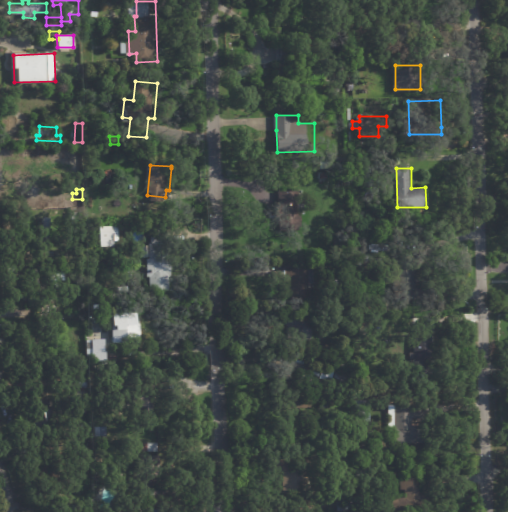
[(299,190),(300,211),(301,211),(302,227),(282,228),(281,217),(278,217),(277,203),(280,202),(280,190),(299,189),(299,190)]
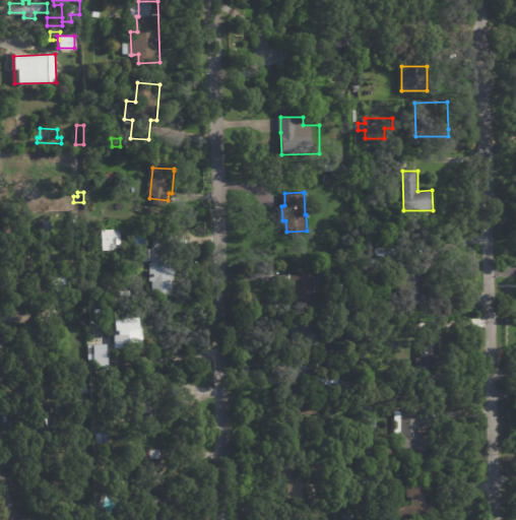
[(53,220),(51,255),(57,255),(57,254),(71,255),(70,268),(42,266),(43,253),(35,252),(35,244),(44,244),(45,220),(53,220)]
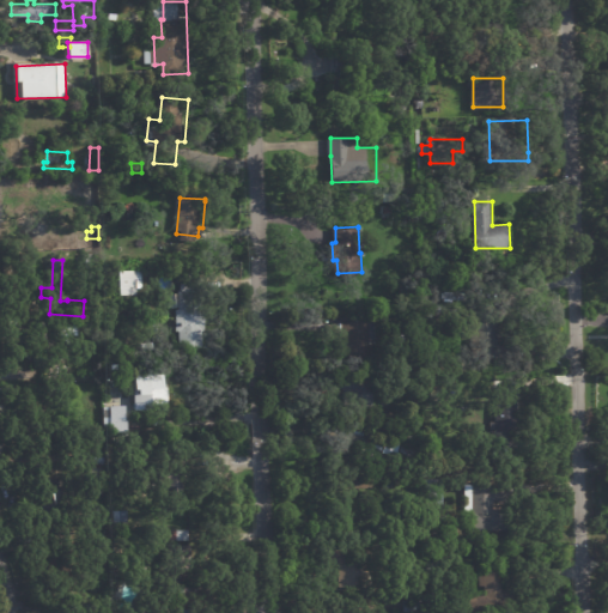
[(137,273),(135,292),(119,292),(120,268),(137,269),(137,273)]
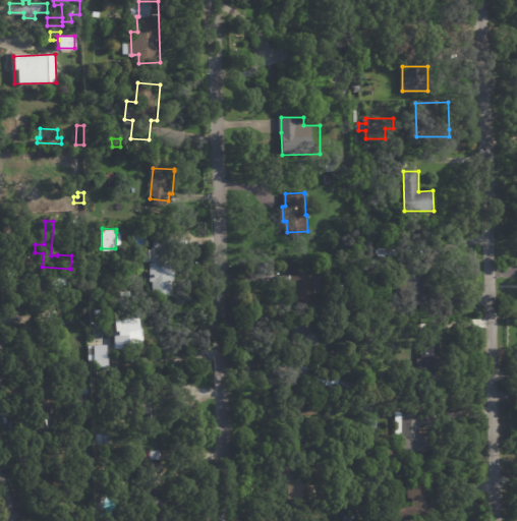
[(156,298),(156,281),(152,281),(152,263),(154,263),(154,246),(175,246),(175,259),(178,259),(179,280),(175,280),(175,299),(156,299),(156,298)]
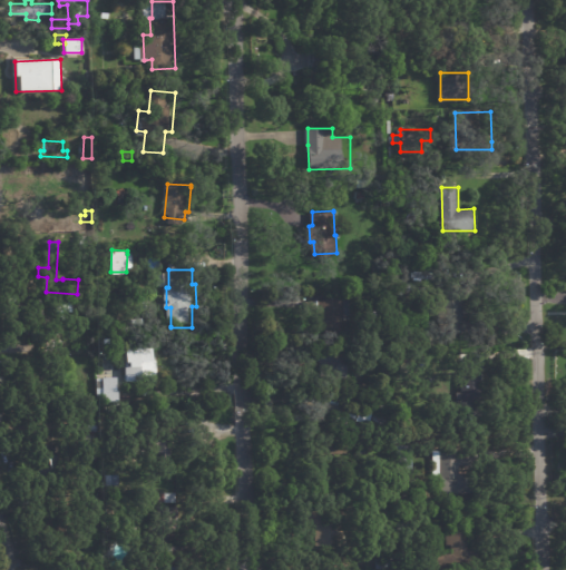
[(474,330),(443,332),(439,288),(477,285),(479,303),(471,304),(474,330)]
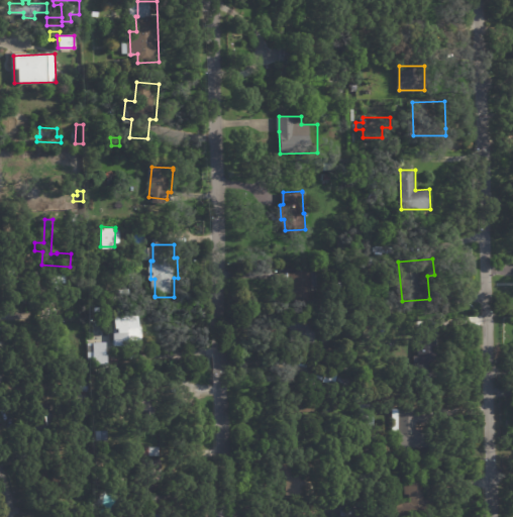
[(362,268),(361,261),(379,260),(379,268),(362,268)]
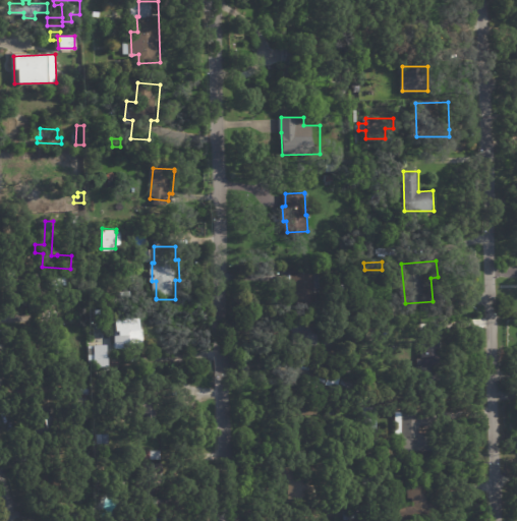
[(313,272),(317,293),(294,296),(292,281),(285,281),(285,275),(313,272)]
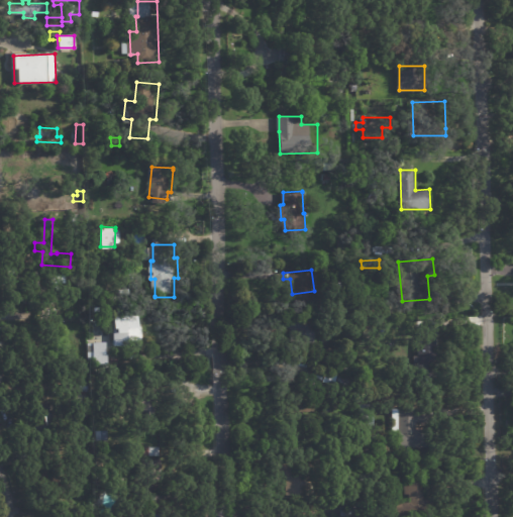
[(115,345),(143,344),(143,316),(114,316),(115,345)]
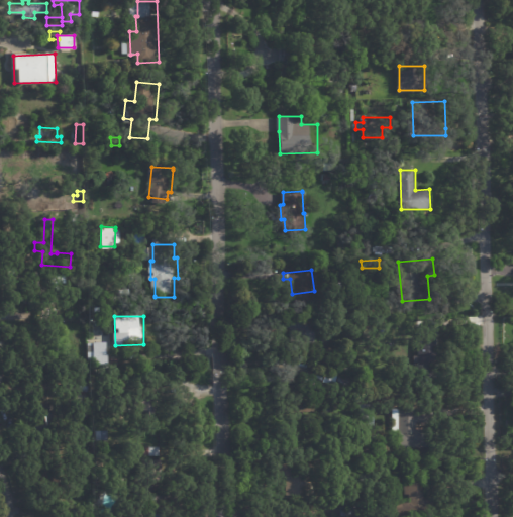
[(438,341),(438,353),(442,353),(441,368),(437,368),(437,378),(420,378),(420,362),(416,362),(416,355),(420,355),(420,336),(438,336),(438,341)]
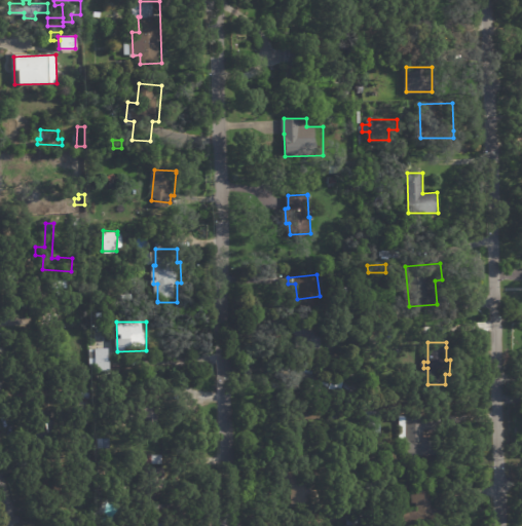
[(90,349),(91,370),(110,370),(109,348),(90,349)]
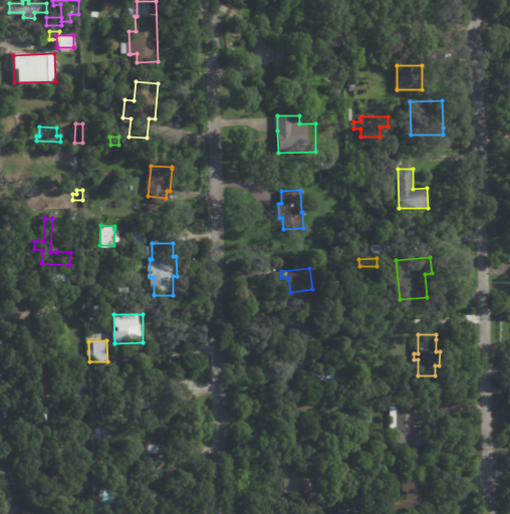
[(362,360),(374,358),(375,365),(363,367),(362,360)]
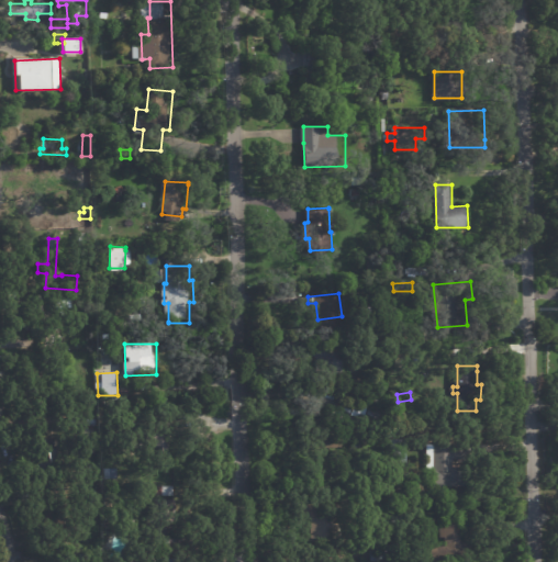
[(470,448),(473,448),(473,460),(456,461),(456,467),(473,467),(475,484),(437,486),(437,468),(432,468),(431,446),(456,445),(456,448),(470,448)]
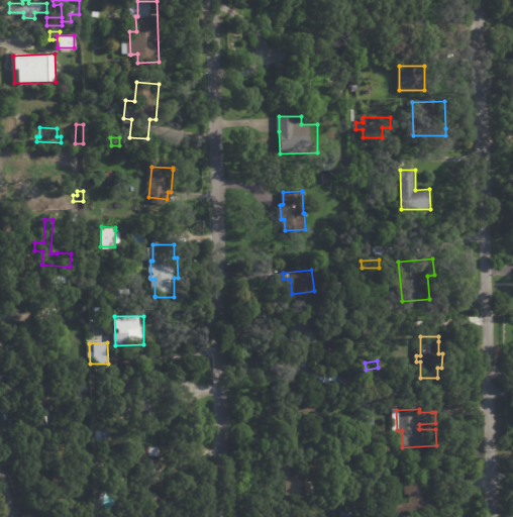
[(161,448),(160,456),(149,455),(150,443),(161,444),(161,448)]
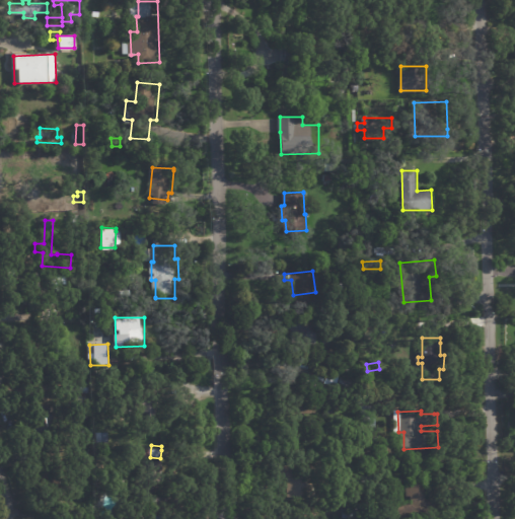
[(365,446),(374,446),(374,460),(365,460),(365,446)]
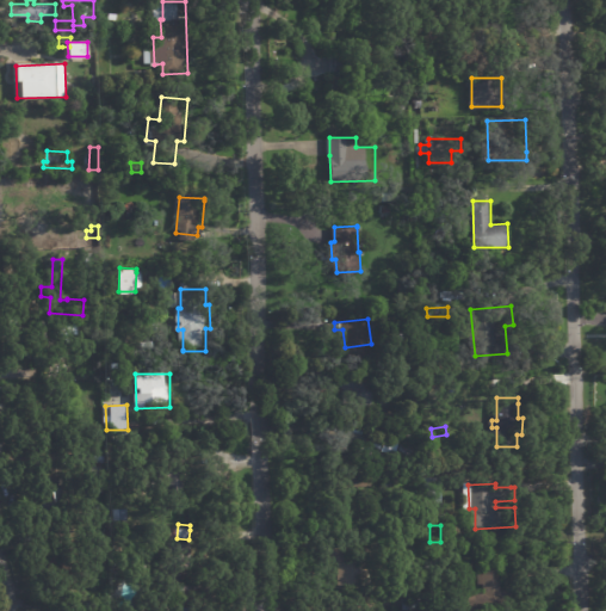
[(331,562),(331,548),(378,548),(378,586),(339,586),(339,563),(331,562)]
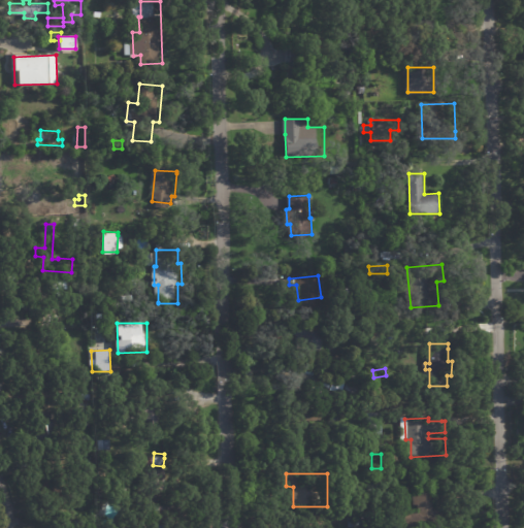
[(436,499),(437,510),(447,509),(449,527),(398,527),(398,515),(422,513),(422,504),(418,504),(417,493),(435,491),(436,499)]
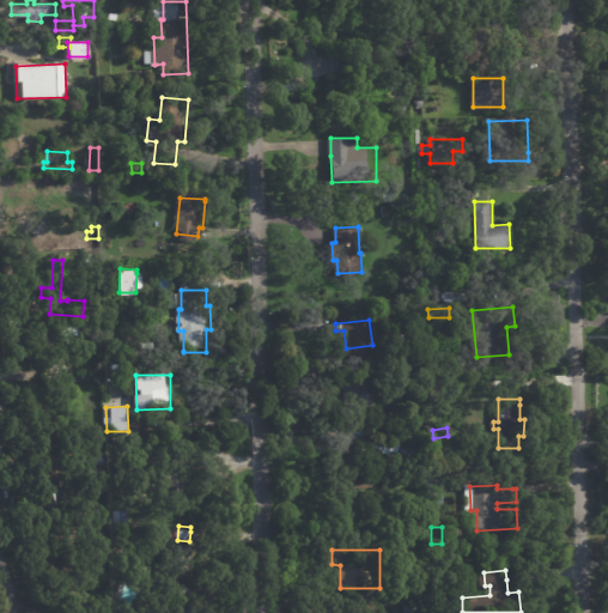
[(426,611),(407,611),(406,598),(426,598),(426,611)]
